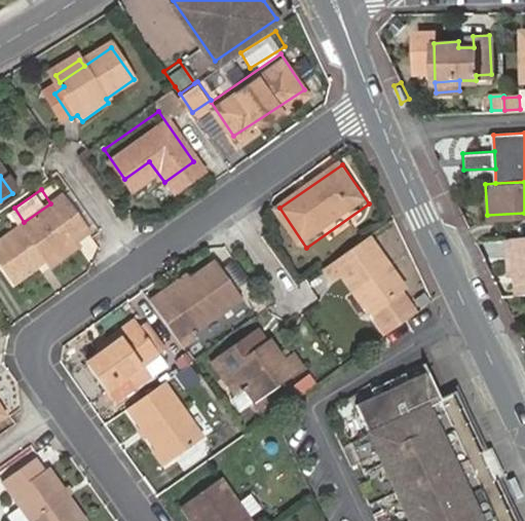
[(63,250),(87,234),(61,196),(50,203),(24,222),(0,238),(0,252),(17,280),(63,250)]
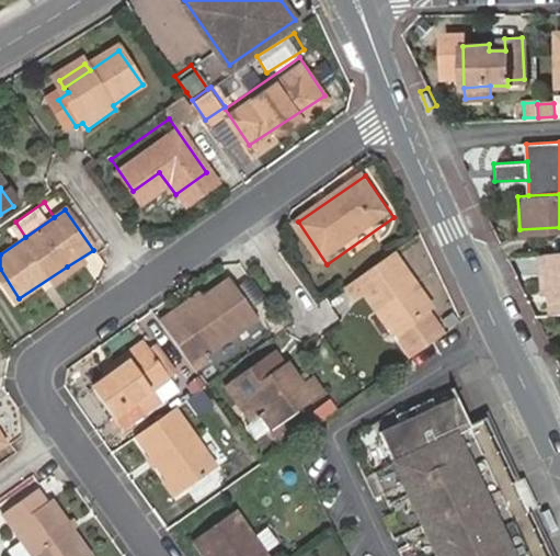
[(438,308),(398,248),(351,281),(364,298),(372,294),(400,335),(407,331),(423,354),(450,335),(434,311),(438,308)]
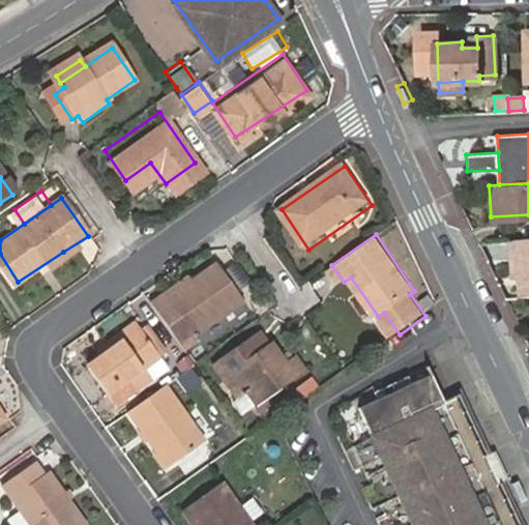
[(93,242),(88,236),(63,252),(68,259),(93,242)]
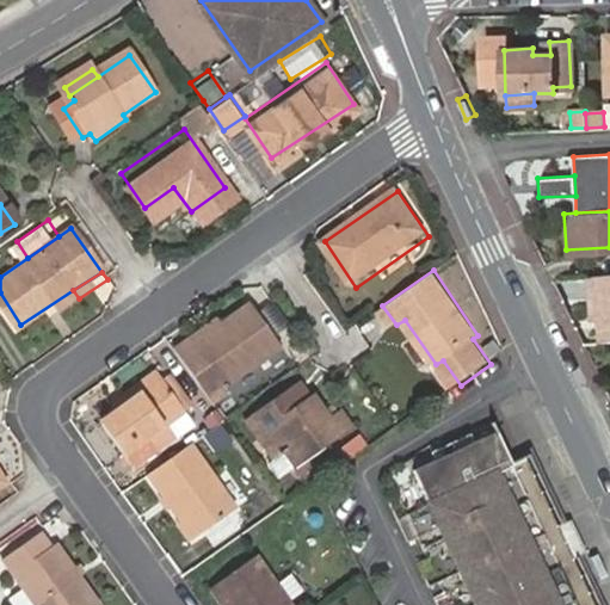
[(609,273),(591,276),(592,296),(609,295),(609,273)]
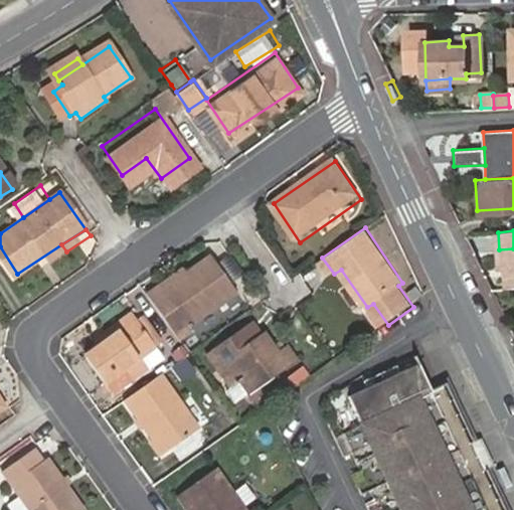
[(513,248),(499,249),(497,249),(499,270),(506,270),(507,290),(513,289),(513,248)]
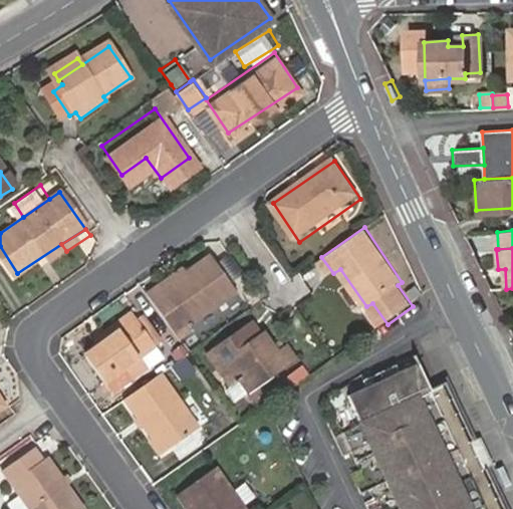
[(162,281),(148,291),(179,337),(192,328),(189,323),(238,287),(212,252),(187,270),(164,285),(162,281)]
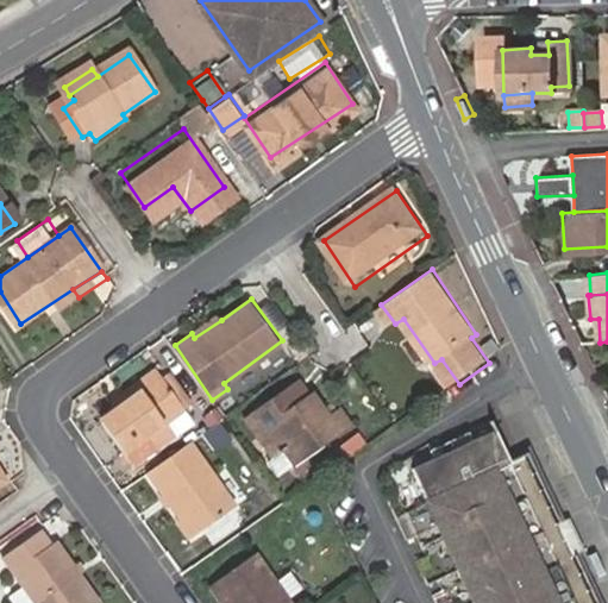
[(194,338),(221,320),(218,315),(192,333),(194,338)]
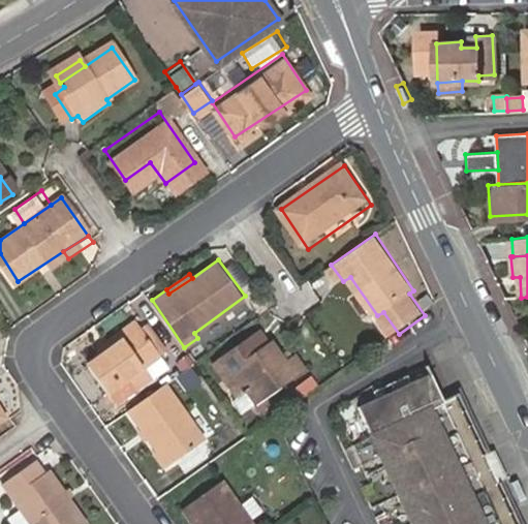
[(97,346),(101,352),(141,325),(136,318),(97,346)]
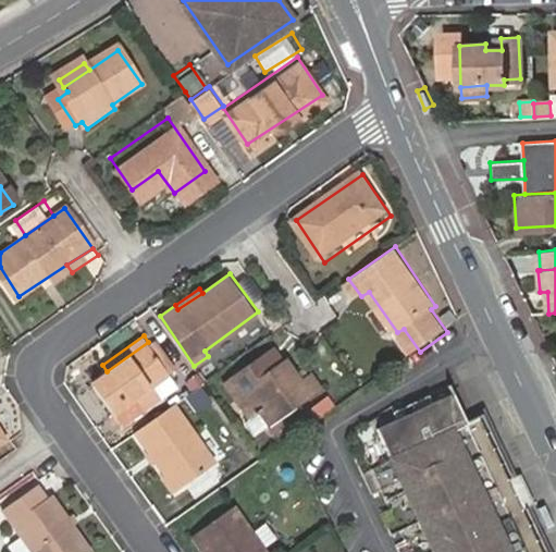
[(155,338),(148,342),(170,371),(176,367),(155,338)]
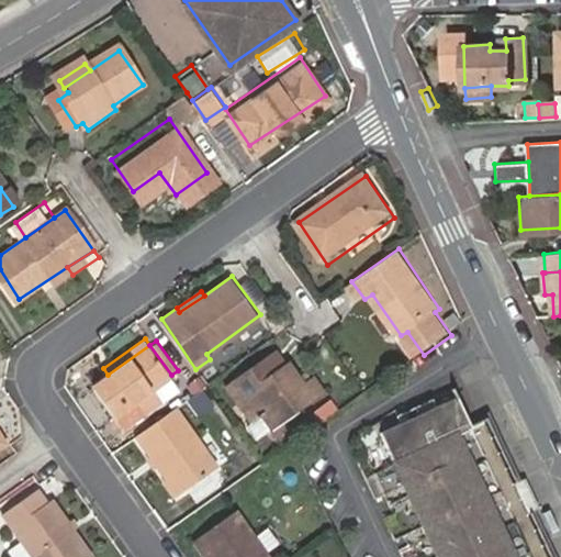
[(171,375),(149,345),(108,375),(93,385),(123,427),(163,400),(154,387),(171,375)]
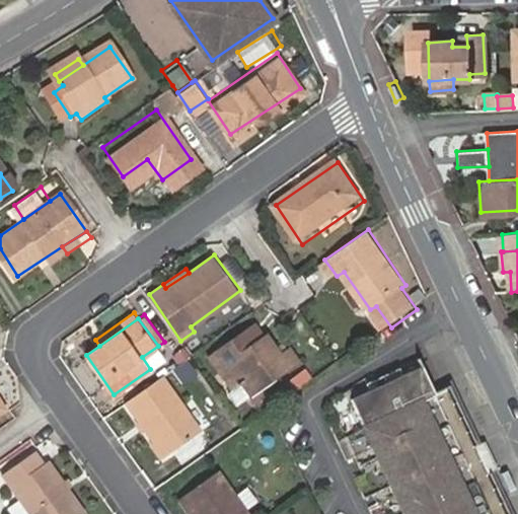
[(224,368),(235,382),(246,397),(294,363),(285,351),(279,355),(267,338),(263,341),(252,326),(210,356),(220,370),(224,368)]
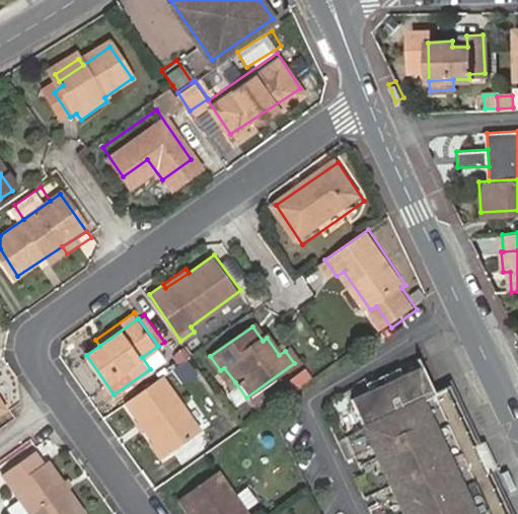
[(230,384),(235,382),(224,368),(220,370),(230,384)]
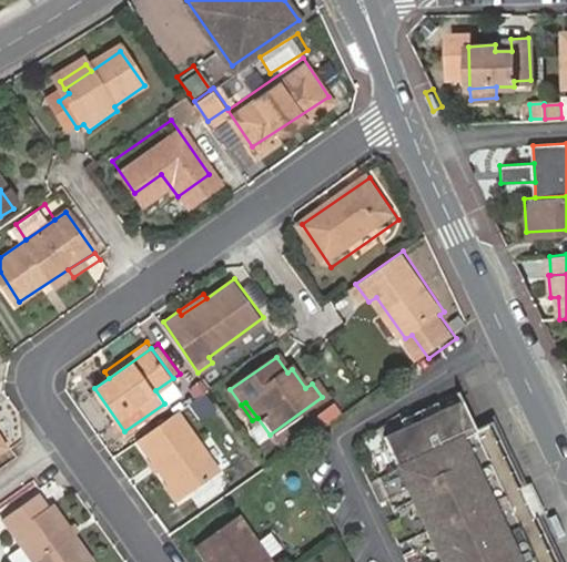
[(552,561),(490,430),(477,436),(463,405),(385,440),(442,561),(552,561)]
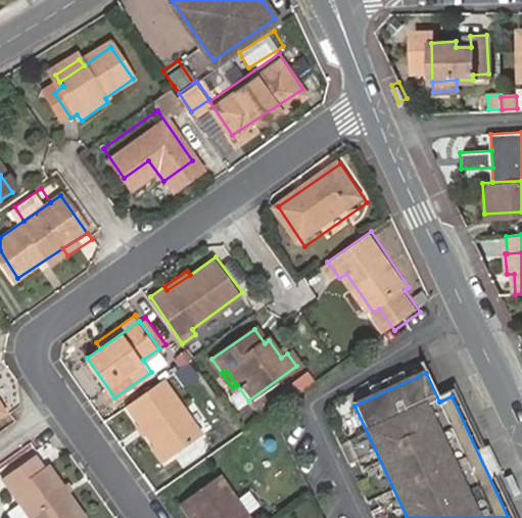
[(162,380),(124,407),(162,463),(201,435),(162,380)]
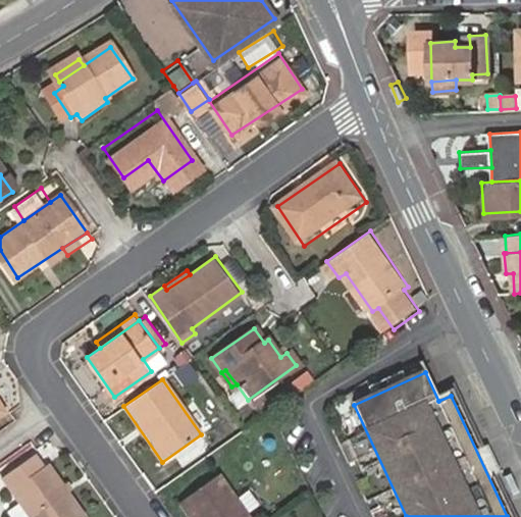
[(80,516),(43,464),(39,466),(32,457),(1,477),(19,503),(29,516),(80,516)]
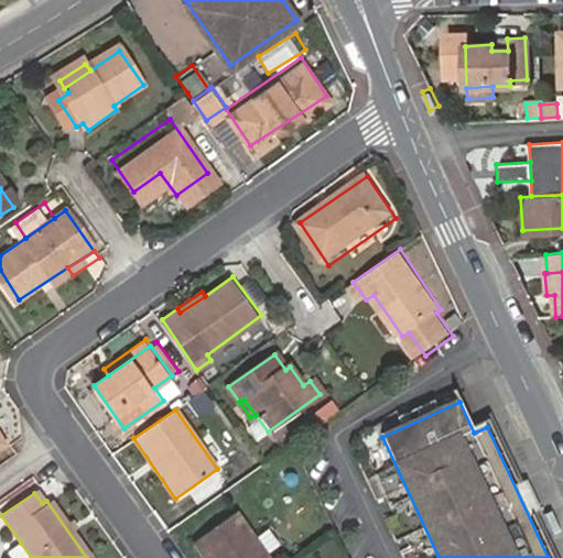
[(550,506),(542,510),(550,527),(559,524),(550,506)]
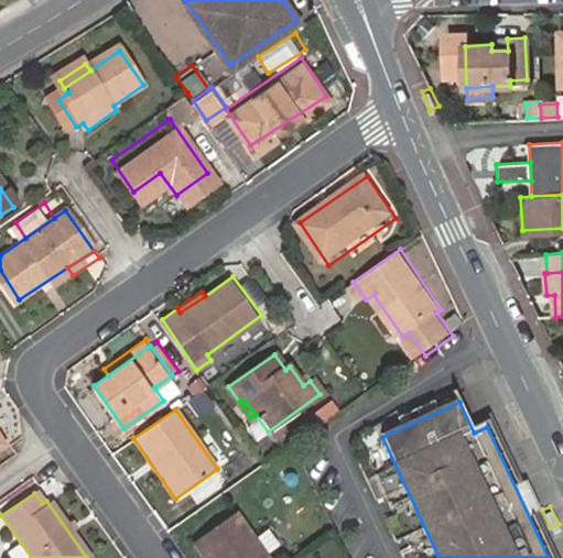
[(264,557),(234,512),(191,543),(202,557),(264,557)]
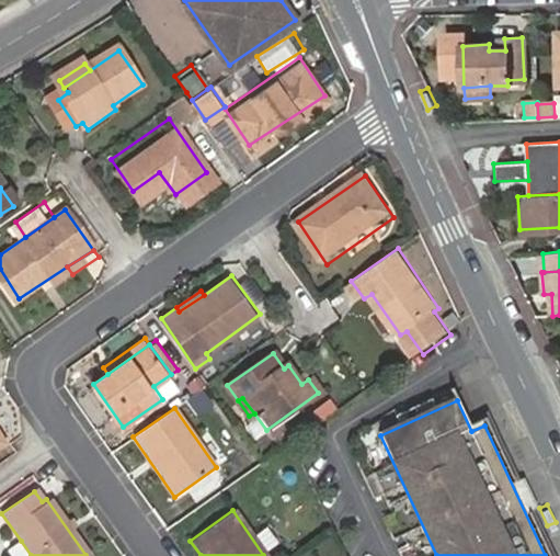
[(31,555),(21,541),(8,551),(11,555),(31,555)]
